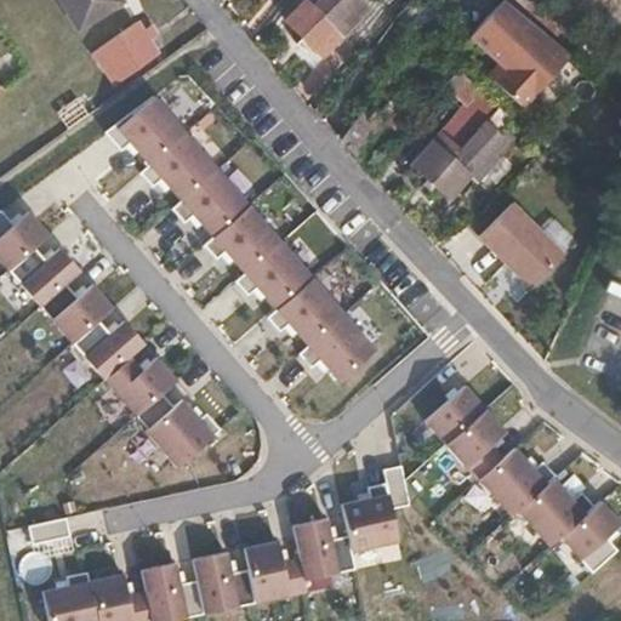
[(121,0),(58,0),(78,29),(123,3),(121,0)]
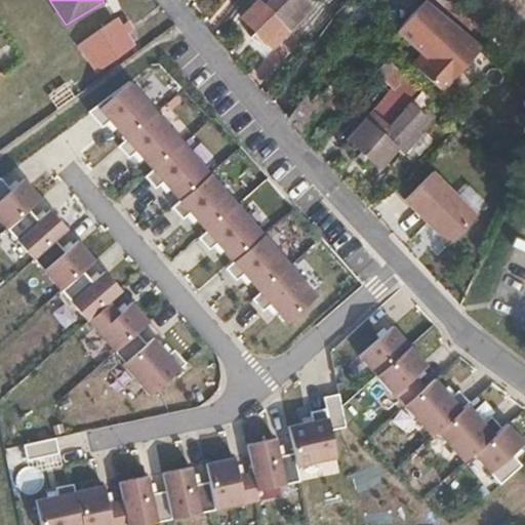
[(255,0),(239,16),(242,19),(256,0),(255,0)]
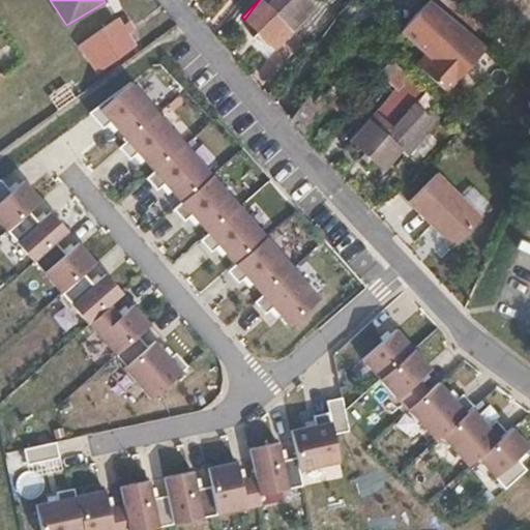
[(259,0),(244,20),(259,34),(264,30),(278,43),(291,32),(290,31),(314,7),(306,0),(270,0),(265,5),(259,0)]
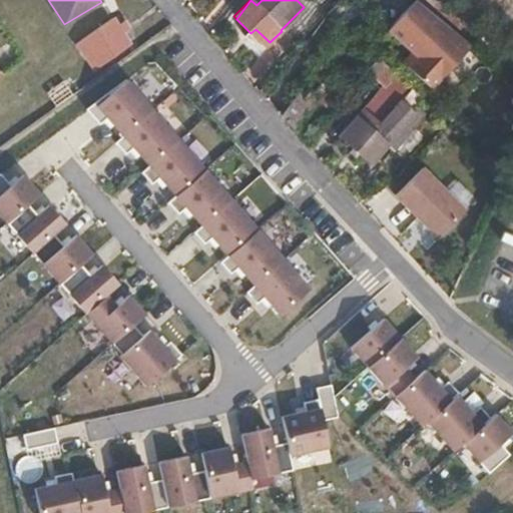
[(432,89),(472,45),(417,0),(413,0),(387,30),(411,51),(402,60),(432,89)]
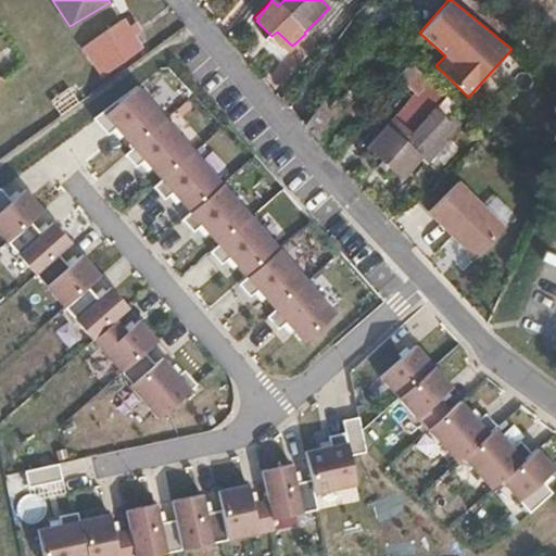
[(122,20),(83,47),(102,75),(140,48),(133,36),(140,32),(134,23),(127,28),(122,20)]
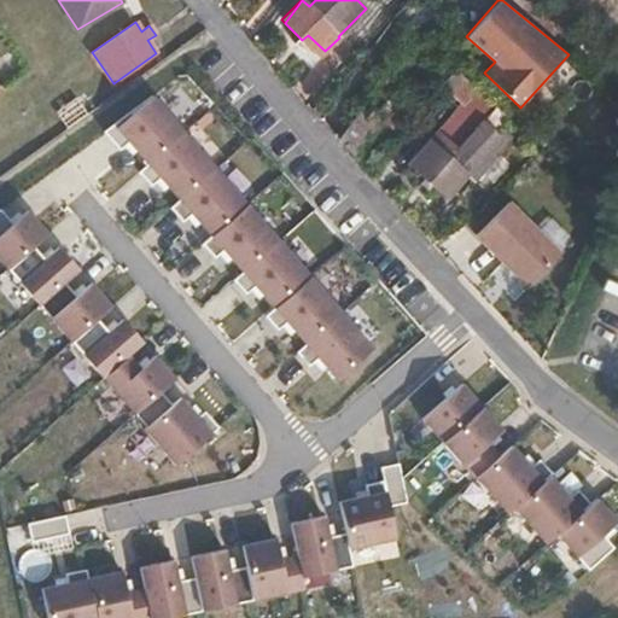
[(456,69),(444,58),(430,74),(443,85),(456,69)]
